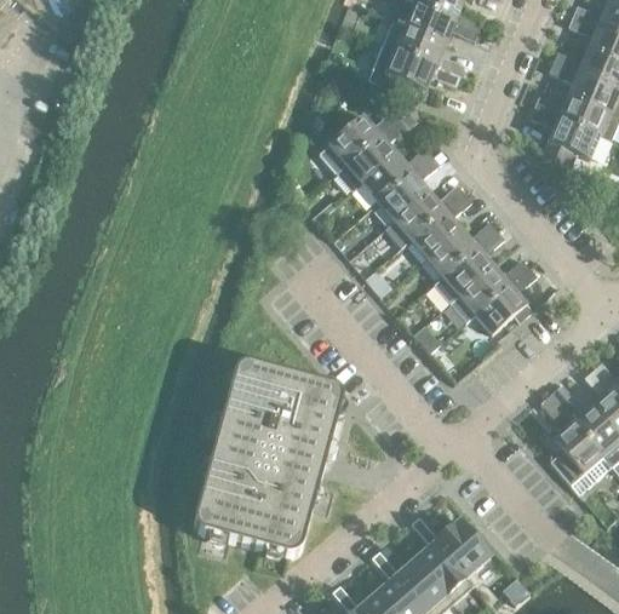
[(481,29),(414,1),(411,0),(402,0),(394,21),(448,42),(453,30),(476,40),(481,29)]
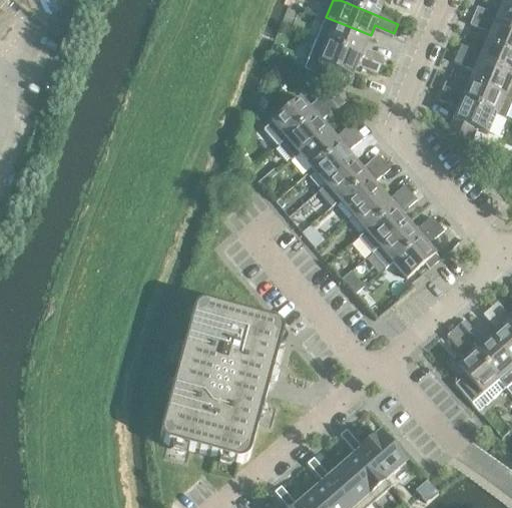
[(343,0),(343,1),(398,24),(401,16),(382,8),(385,0),(343,0)]
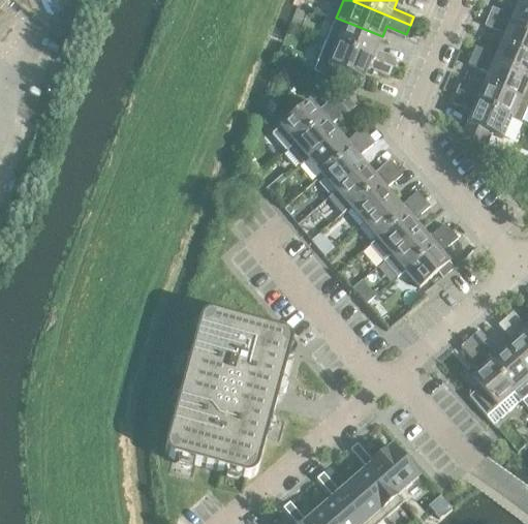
[(527,6),(518,2),(514,13),(494,5),(490,13),(527,30),(527,6)]
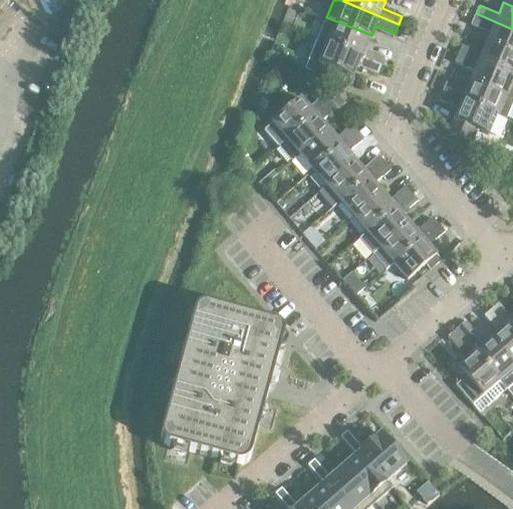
[(512,29),(476,13),(472,23),(491,31),(487,40),(512,50),(512,29)]
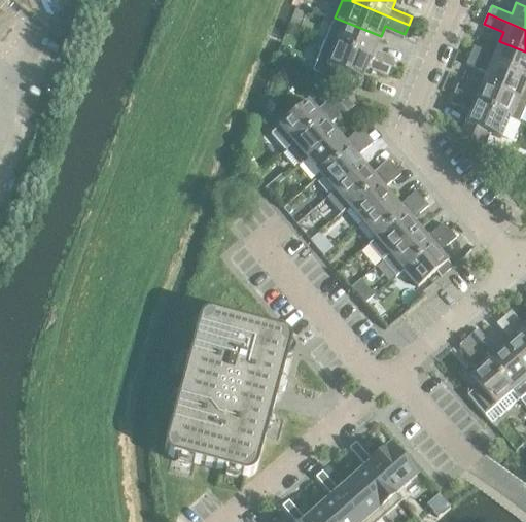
[(381,36),(335,18),(327,36),(392,63),(395,55),(376,46),(381,36)]
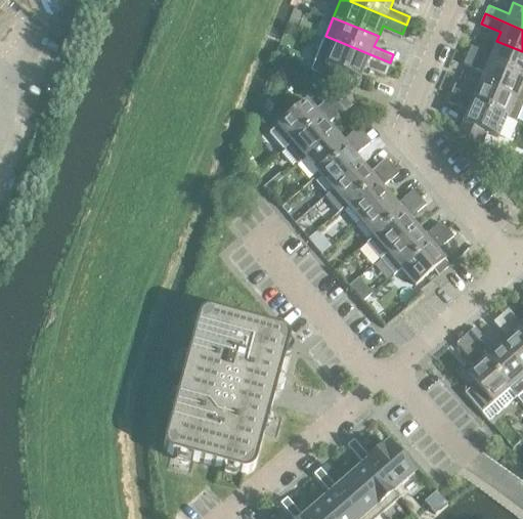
[(390,62),(325,36),(311,68),(331,76),(335,65),(361,76),(366,65),(386,72),(390,62)]
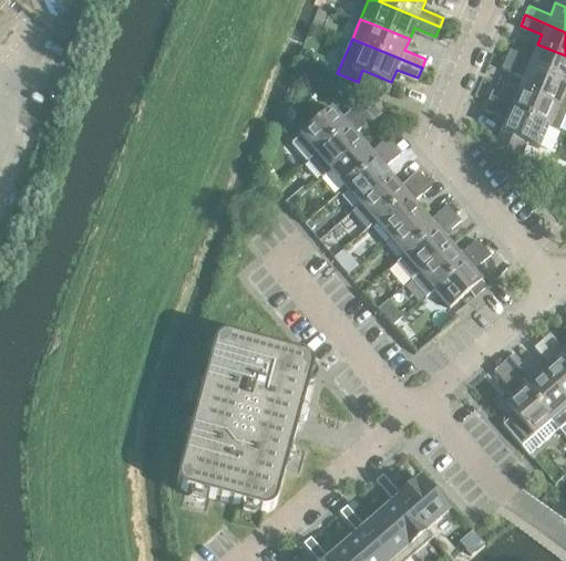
[(565,55),(537,44),(533,56),(512,48),(508,55),(565,80),(565,55)]
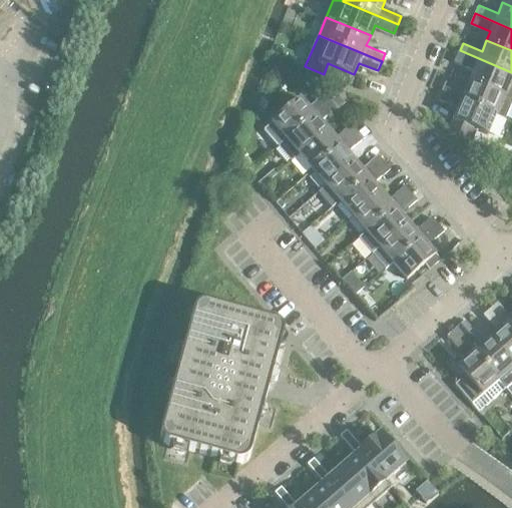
[(511,72),(460,50),(457,58),(475,66),(471,76),(511,94),(511,72)]
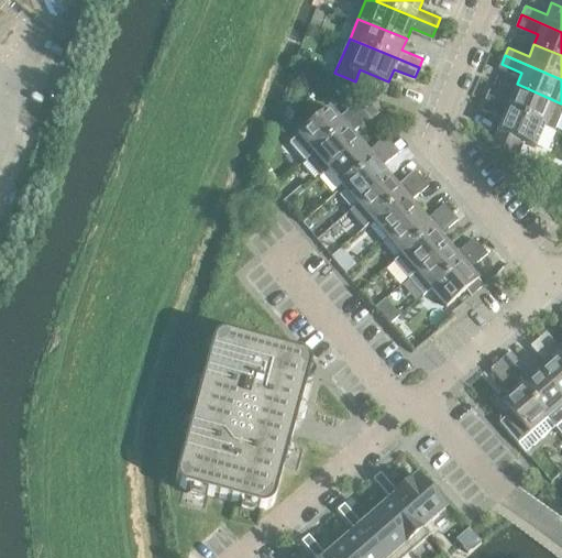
[(561,104),(517,84),(511,96),(491,87),(487,97),(547,122),(547,123),(555,128),(561,111),(561,104)]
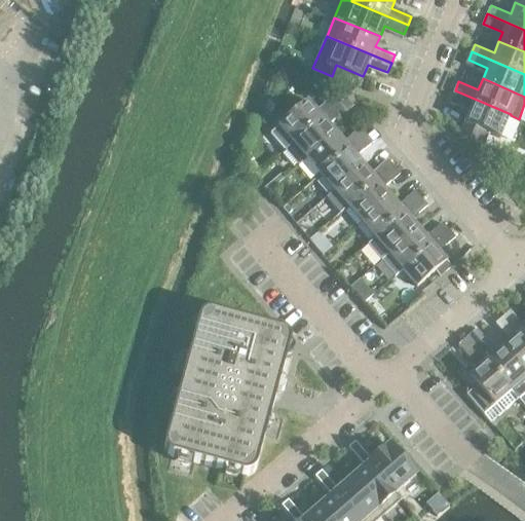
[(502,135),(511,115),(511,114),(455,90),(451,100),(471,108),(466,119),(467,119),(461,133),(483,141),(488,128),(502,135)]
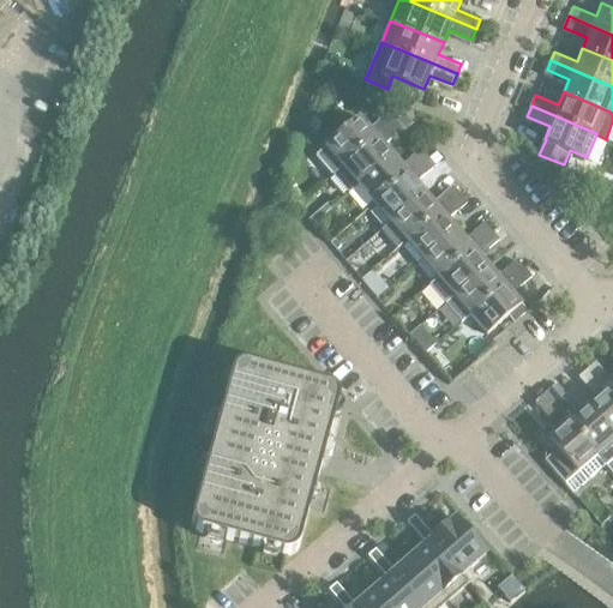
[(334,170),(397,115),(389,107),(371,124),(361,113),(317,152),(334,170)]
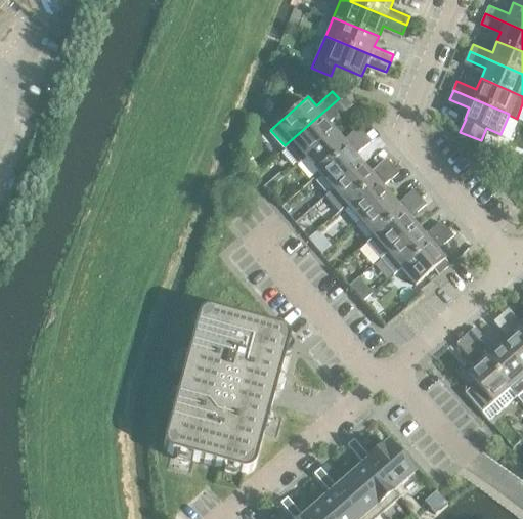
[(339,98),(285,145),(298,161),(306,155),(336,129),(329,121),(345,106),(339,98)]
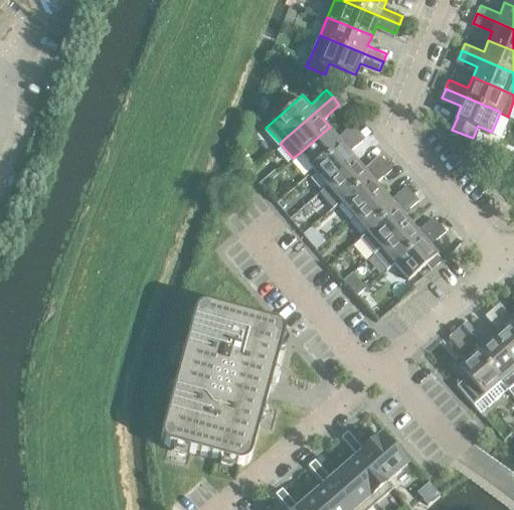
[(314,167),(359,129),(353,122),(338,135),(330,127),(301,152),(314,167)]
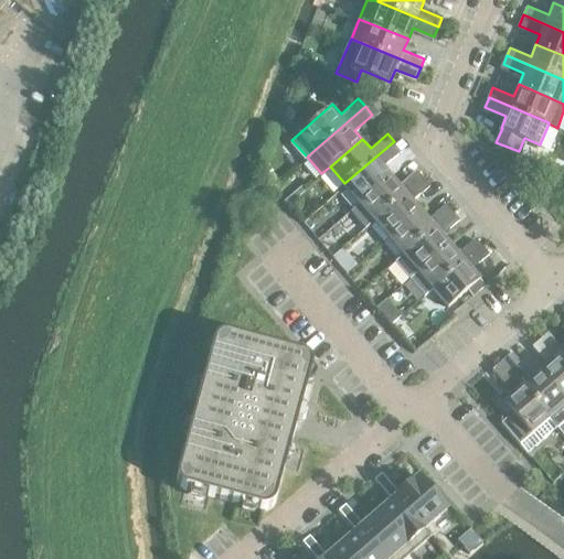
[(360,201),(392,173),(383,164),(401,149),(394,141),(344,183),(360,201)]
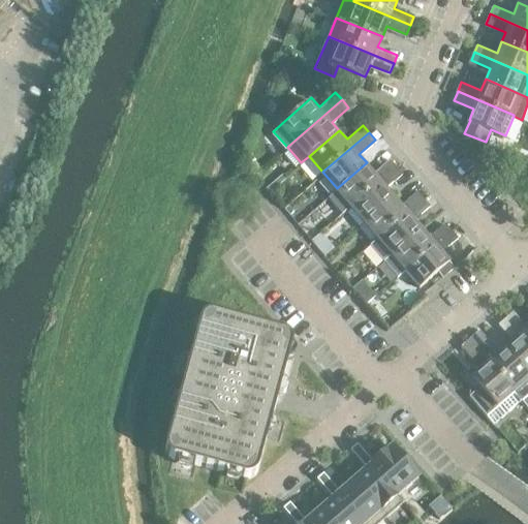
[(489,143),(490,144),(498,147),(502,137),(492,133),(489,143)]
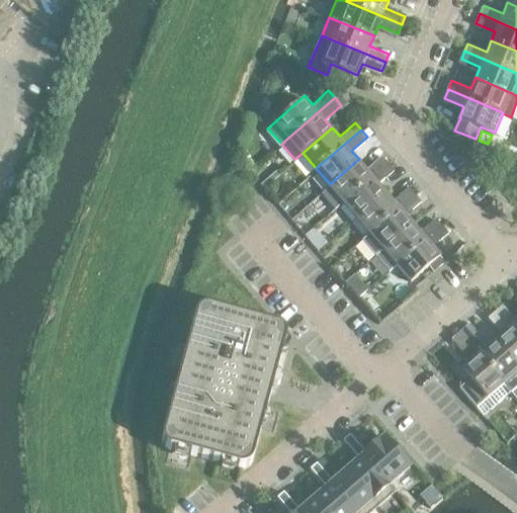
[(343,199),(389,161),(382,154),(366,168),(359,159),(330,184),(343,199)]
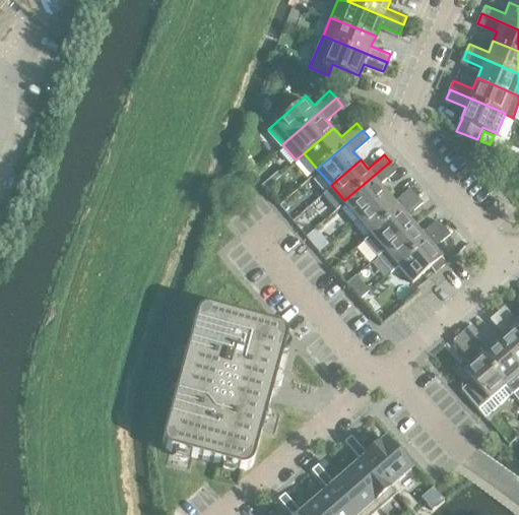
[(390,162),(344,200),(359,215),(388,190),(382,183),(397,169),(390,162)]
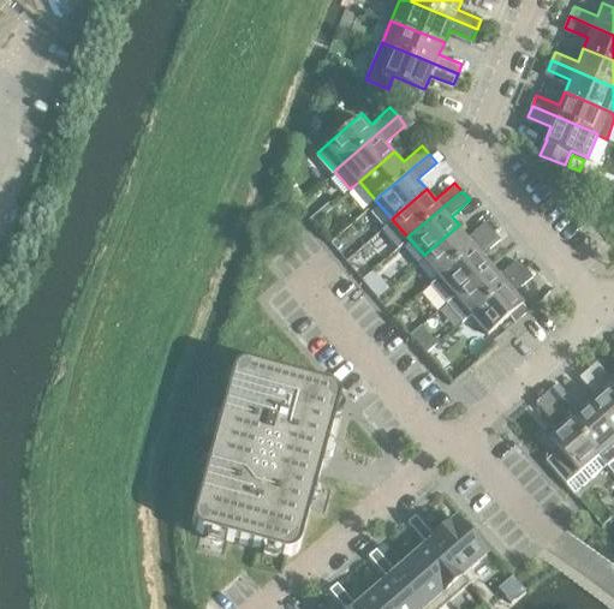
[(459,225),(424,255),(440,274),(494,228),(487,219),(468,234),(459,225)]
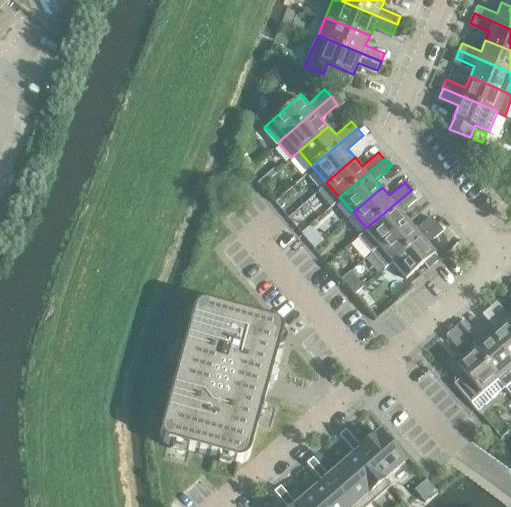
[(372,250),(409,218),(402,210),(417,197),(411,190),(366,228),(358,235),(372,250)]
